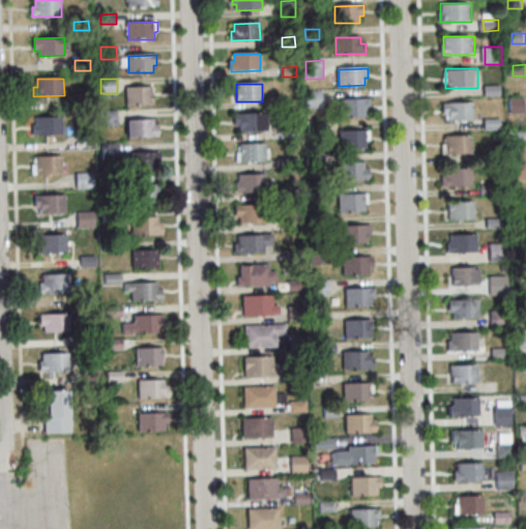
[(502,84),(488,85),(488,95),(502,94),(502,84)]
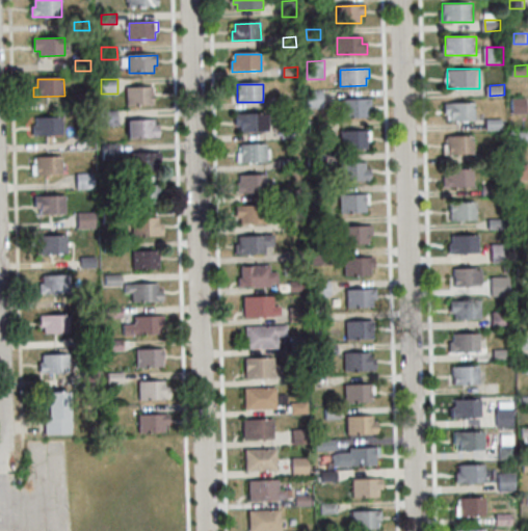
[(154,105),(128,105),(128,88),(154,88),(154,105)]
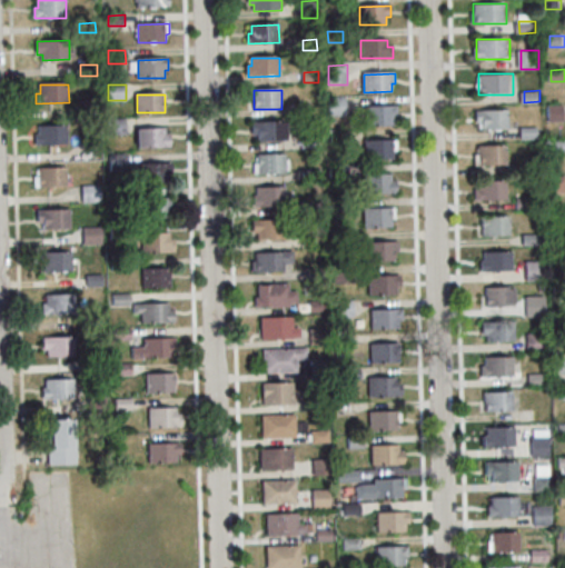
[(329,116),(329,99),(346,99),(346,116),(329,116)]
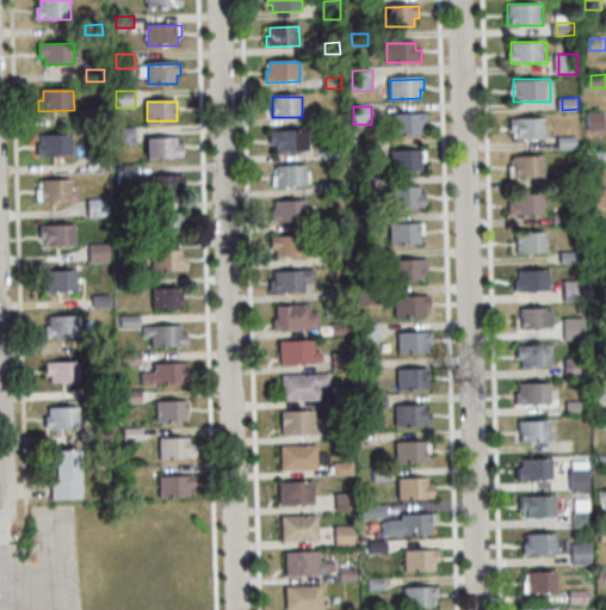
[(315,114),(331,114),(331,125),(315,125),(315,114)]
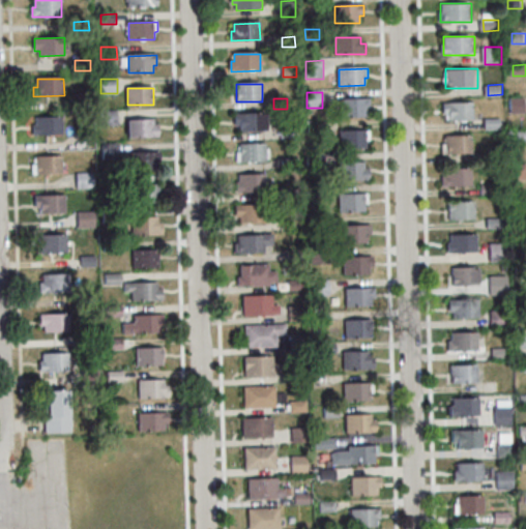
[(525,98),(514,98),(514,113),(525,113),(525,98)]
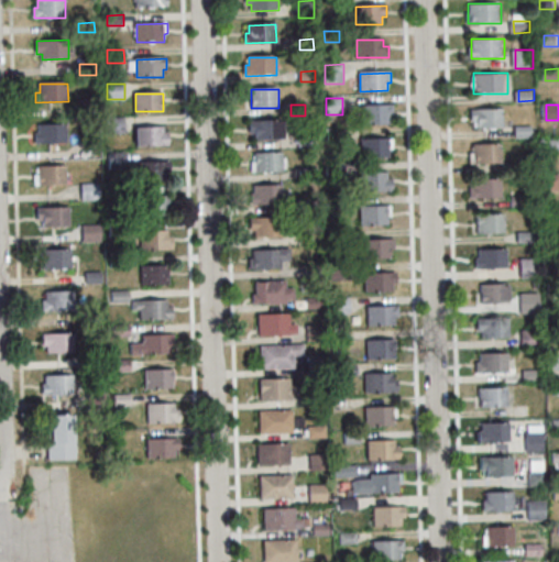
[(363,125),(362,107),(394,106),(394,117),(391,117),(391,125),(363,125)]
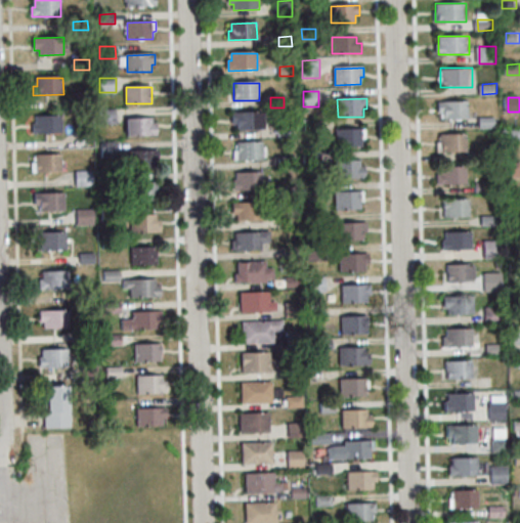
[(440,101),(440,119),(471,119),(471,101),(440,101)]
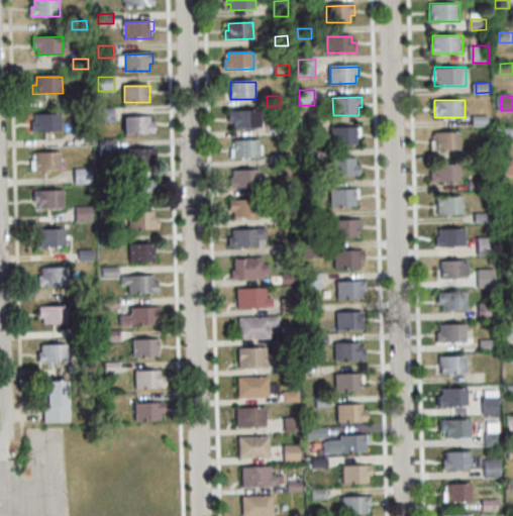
[(115,121),(99,121),(99,109),(115,109),(115,121)]
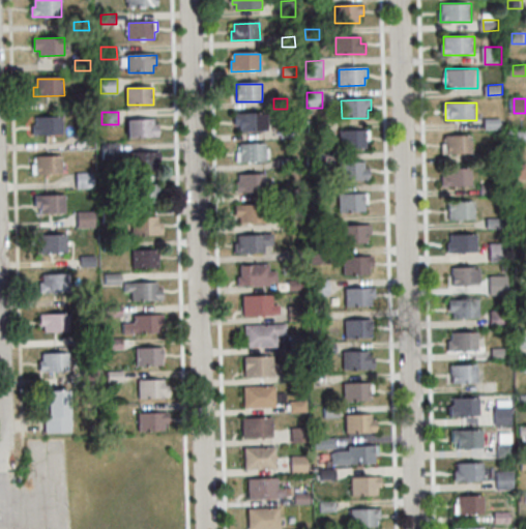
[(266,114),(267,130),(241,131),(241,125),(236,125),(236,115),(266,114)]
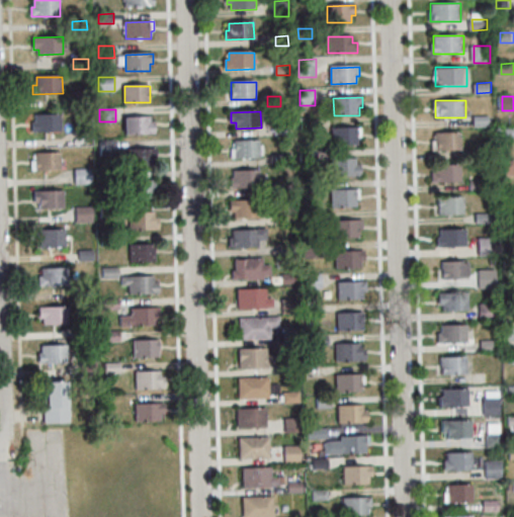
[(33,122),(36,122),(36,116),(62,115),(62,132),(33,132),(33,122)]
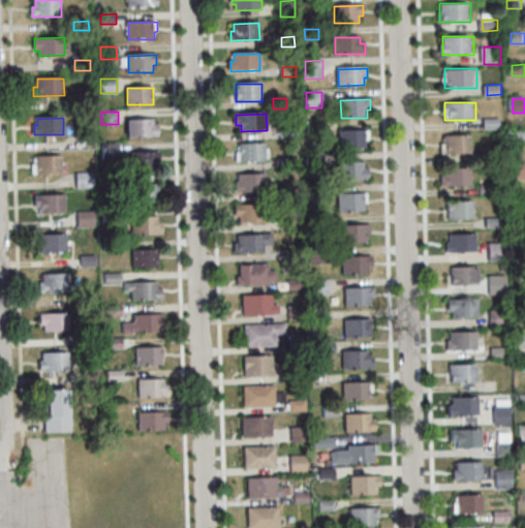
[(487,118),(487,129),(502,128),(502,118),(487,118)]
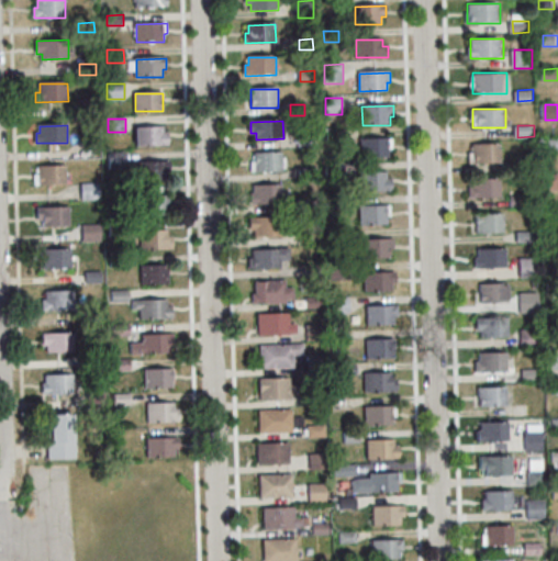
[(137,147),(137,130),(164,127),(164,134),(169,133),(169,145),(137,147)]
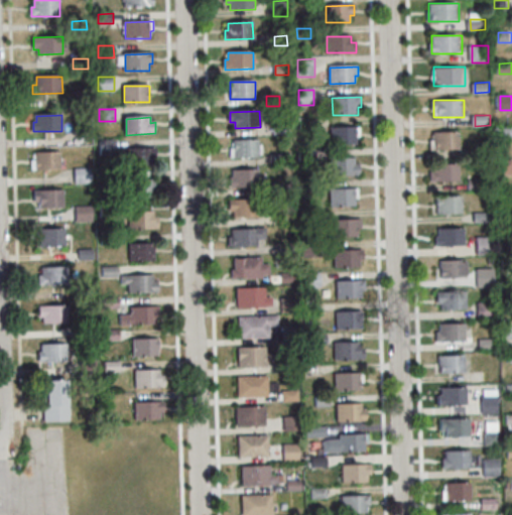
[(317,130),(301,130),(301,120),(316,120),(317,130)]
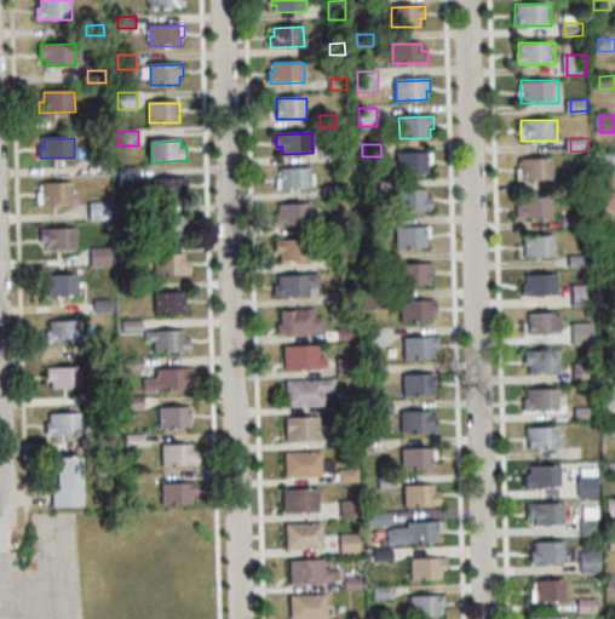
[(601,154),(601,166),(614,165),(614,153),(601,154)]
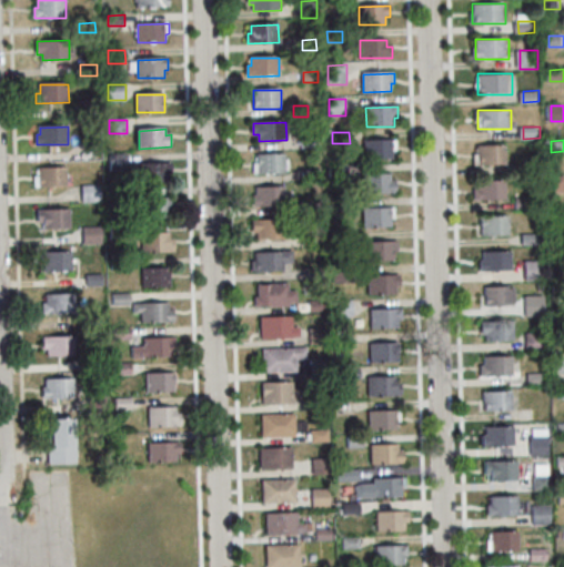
[(365,160),(365,141),(396,141),(396,151),(393,151),(394,160),(365,160)]
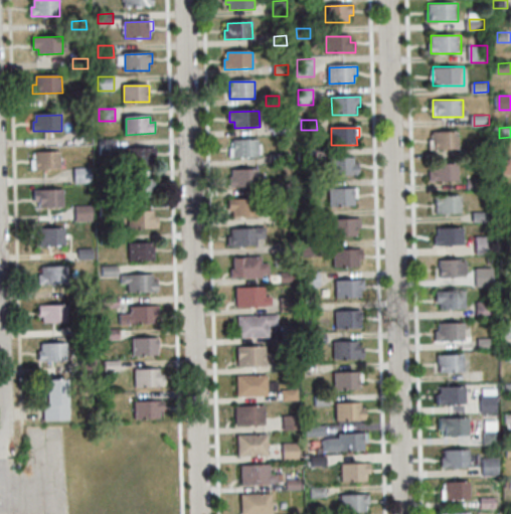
[(461,150),(461,131),(433,131),(433,150),(461,150)]
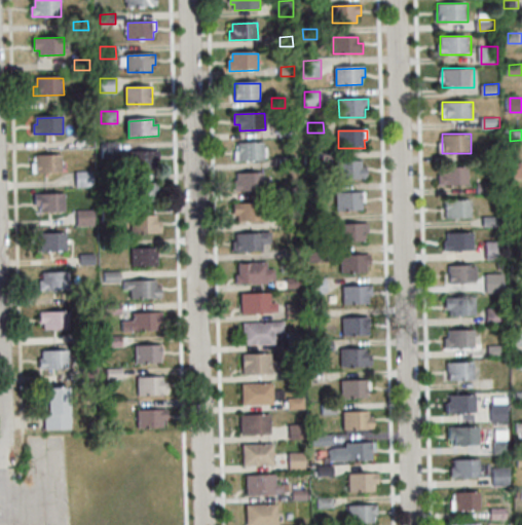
[(117,157),(104,157),(104,144),(117,143),(117,157)]
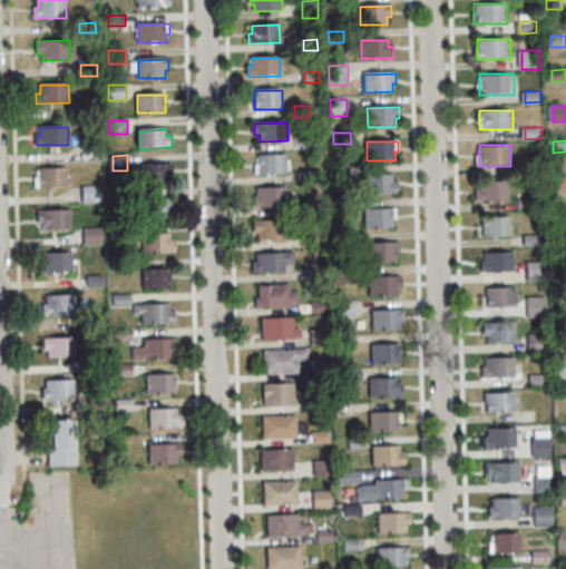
[(255,165),(260,164),(260,156),(288,156),(288,174),(256,175),(255,165)]
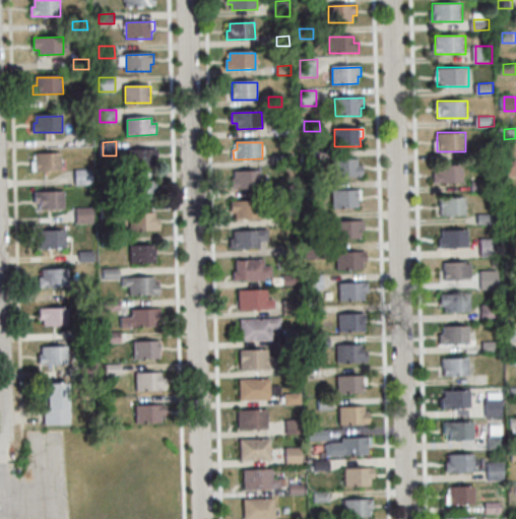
[(480,142),(480,156),(496,156),(496,142),(480,142)]
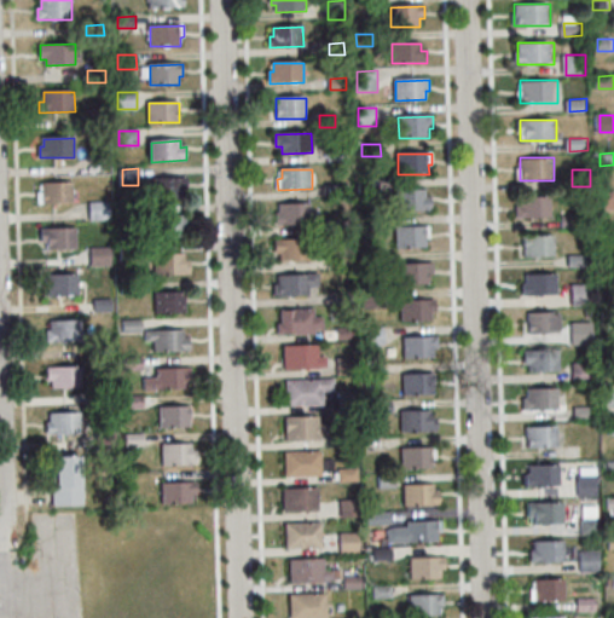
[(154,198),(154,179),(189,178),(189,198),(154,198)]
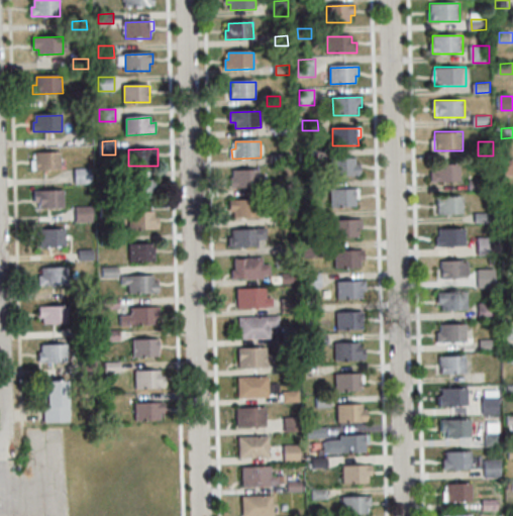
[(316,166),(301,166),(301,151),(316,151),(316,166)]
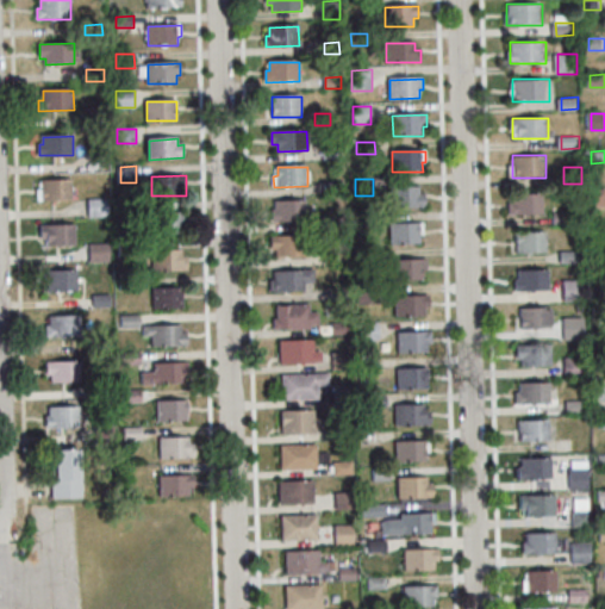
[(42,182),(72,181),(72,200),(38,202),(38,192),(42,192),(42,182)]
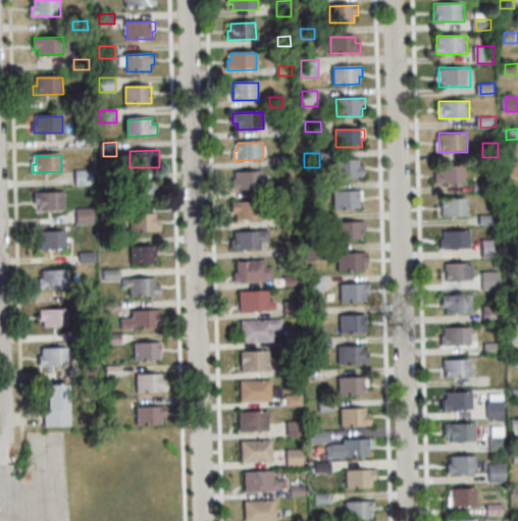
[(278,156),(295,156),(295,165),(278,165),(278,156)]
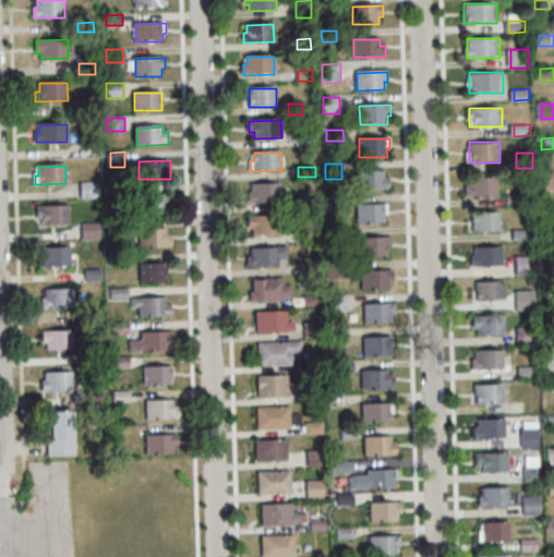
[(553,171),(543,171),(543,189),(553,189),(553,171)]
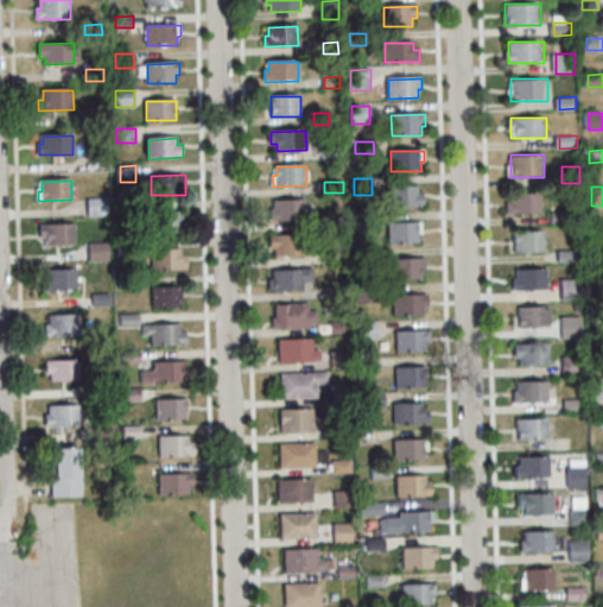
[(424,207),(389,208),(389,188),(419,188),(419,194),(424,194),(424,207)]
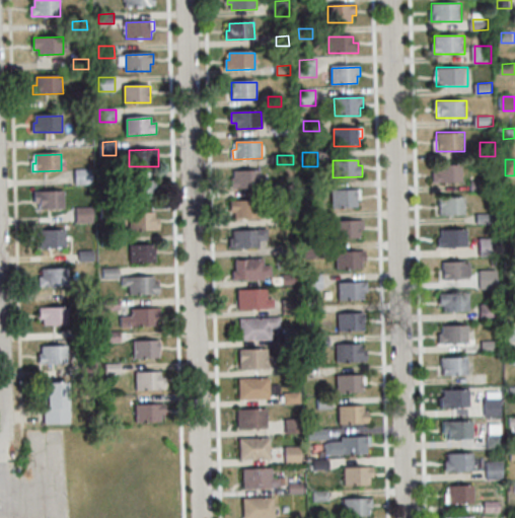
[(435,182),(466,182),(466,164),(435,164),(435,182)]
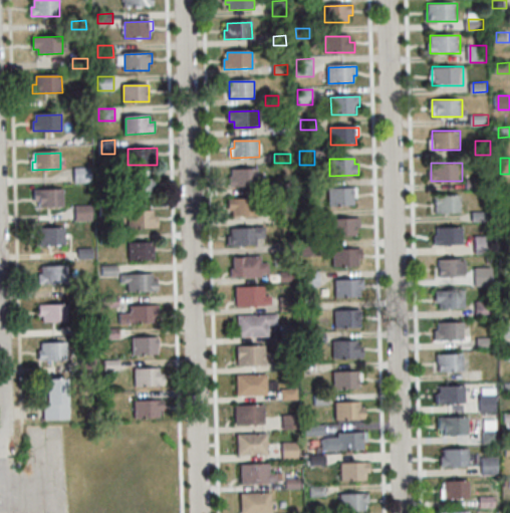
[(75,169),(92,169),(92,183),(75,183),(75,169)]
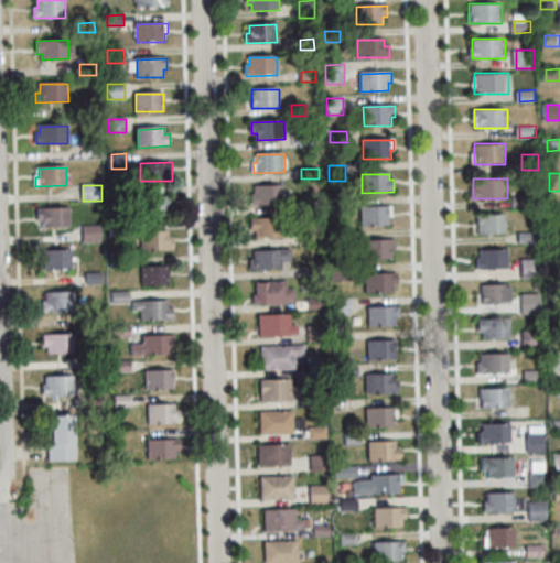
[(291,194),(292,206),(252,206),(252,196),(256,196),(256,187),(283,187),(283,194),(291,194)]
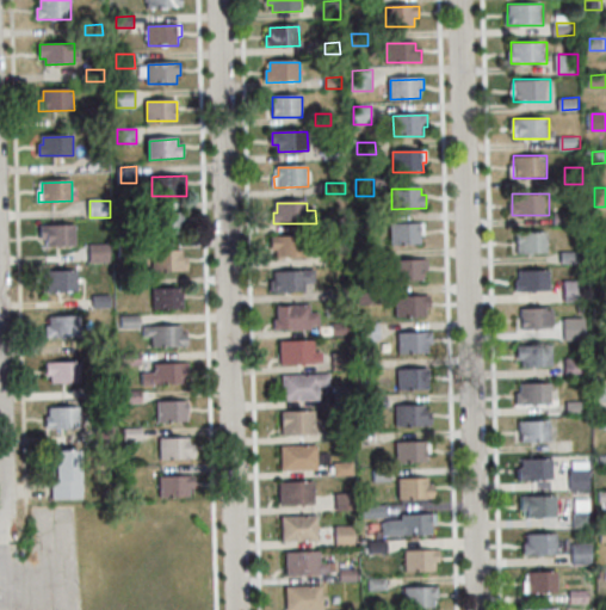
[(136,216),(119,216),(119,205),(136,205),(136,216)]
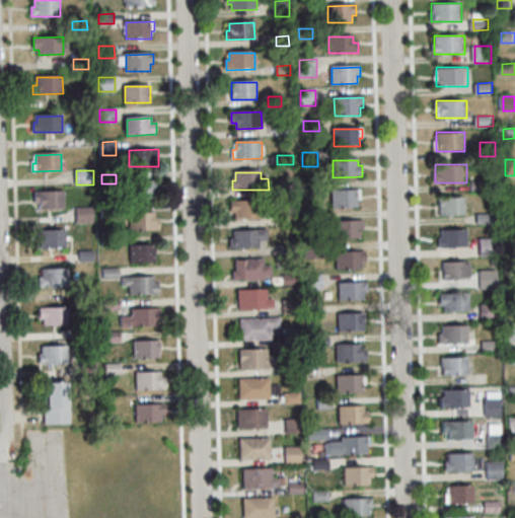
[(491,179),(473,179),(473,190),(491,190),(491,179)]
